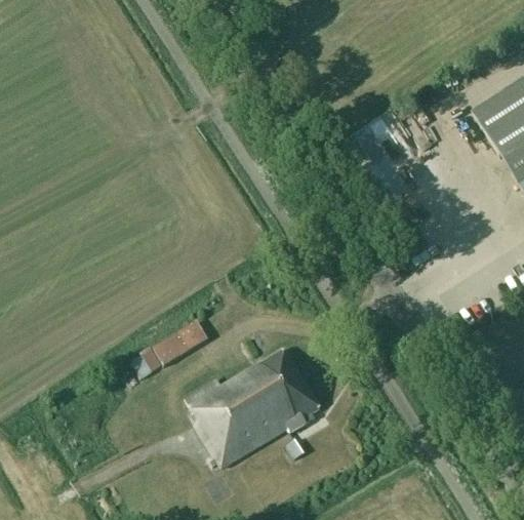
[(523,79),(471,114),(523,194),(523,79)]
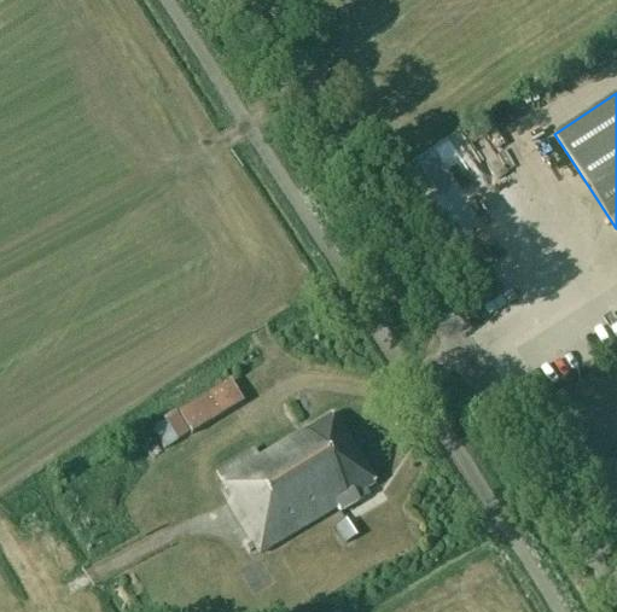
[(193,429),(244,400),(232,378),(181,407),(193,429)]
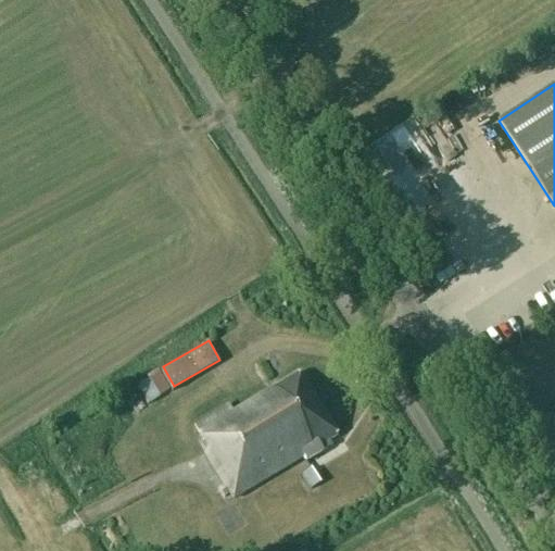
[(171,386),(159,366),(148,373),(150,376),(138,384),(152,407),(163,399),(159,393),(171,386)]
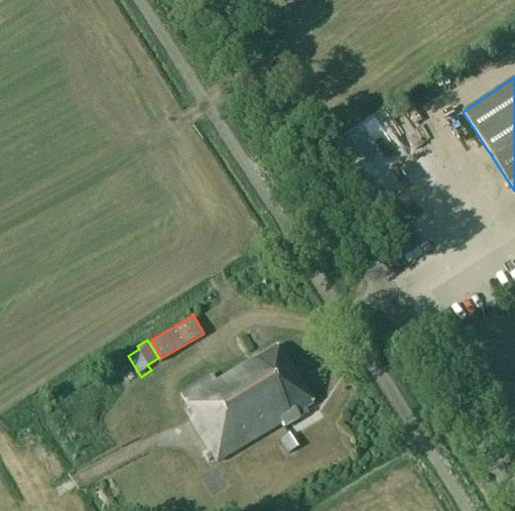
[(305,406),(313,401),(278,343),(218,379),(213,372),(181,391),(196,417),(194,418),(219,460),(282,421),(284,425),(308,411),(305,406)]
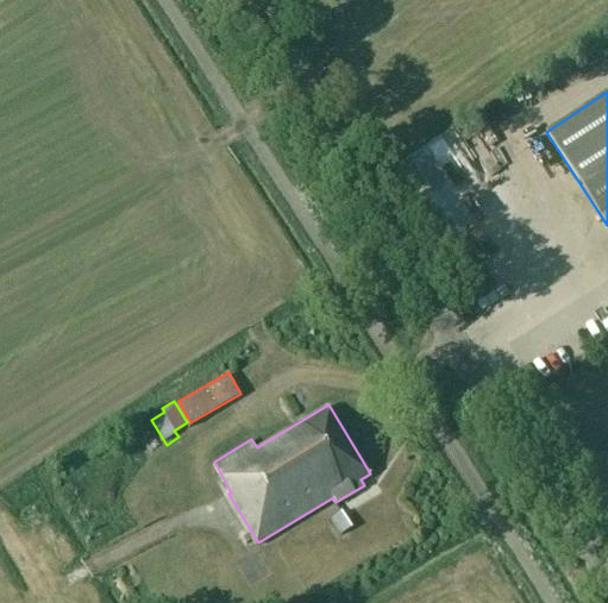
[(351,525),(342,509),(331,516),(342,532),(351,525)]
